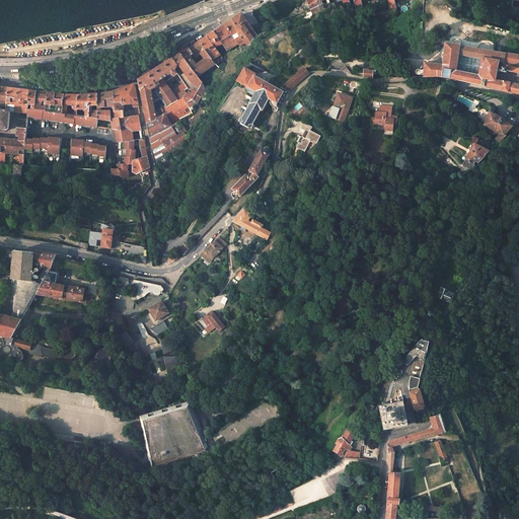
[(310,11),(322,6),(321,2),(325,0),(327,4),(328,3),(327,0),(305,0),(310,10),(310,11)]
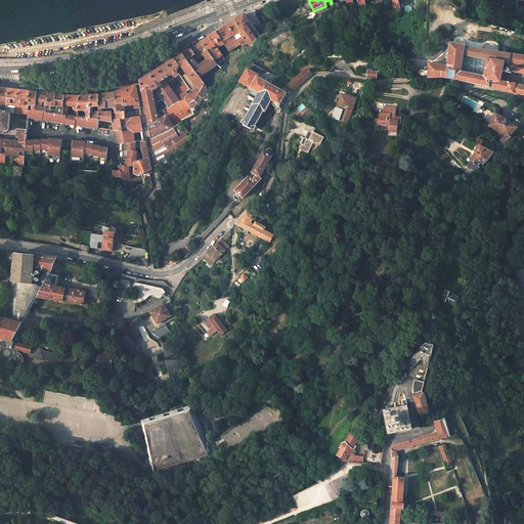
[(360,13),(367,9),(363,0),(356,0),(357,2),(359,7),(360,13)]
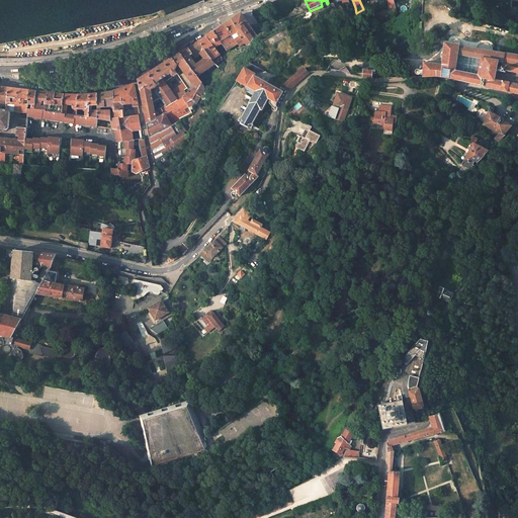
[(376,14),(390,11),(387,0),(370,0),(372,5),(376,14)]
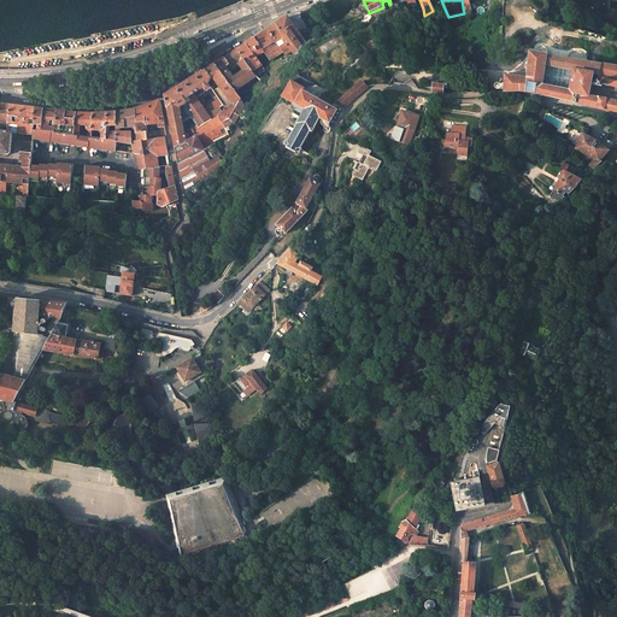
[(462,0),(464,13),(472,11),(470,0),(462,0)]
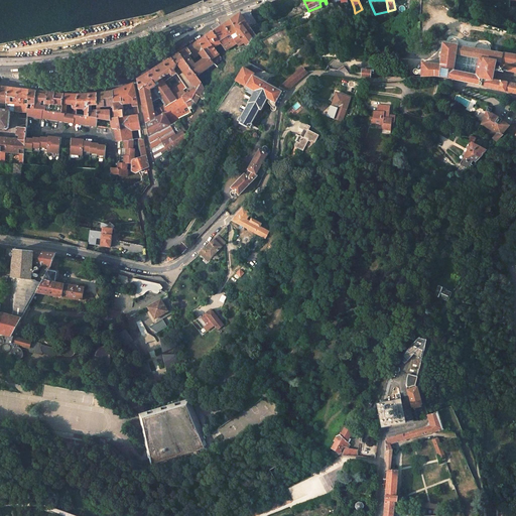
[(254,32),(250,27),(241,13),(232,20),(239,32),(233,36),(237,43),(239,45),(244,42),(249,49),(252,39),(256,35),(254,33),(254,32)]
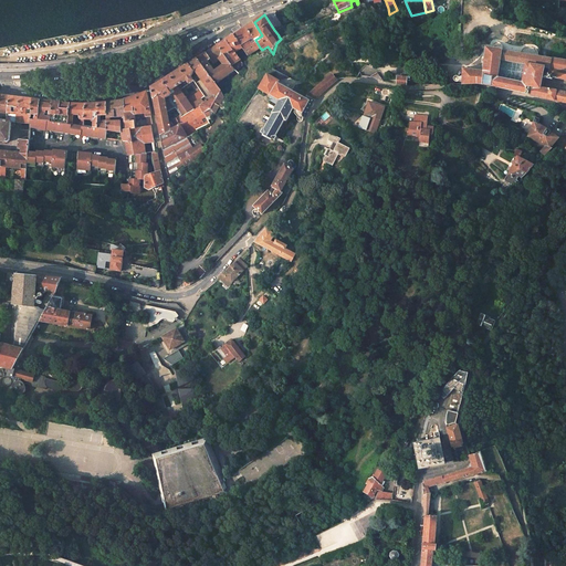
[(262,35),(254,22),(247,27),(255,40),(262,35)]
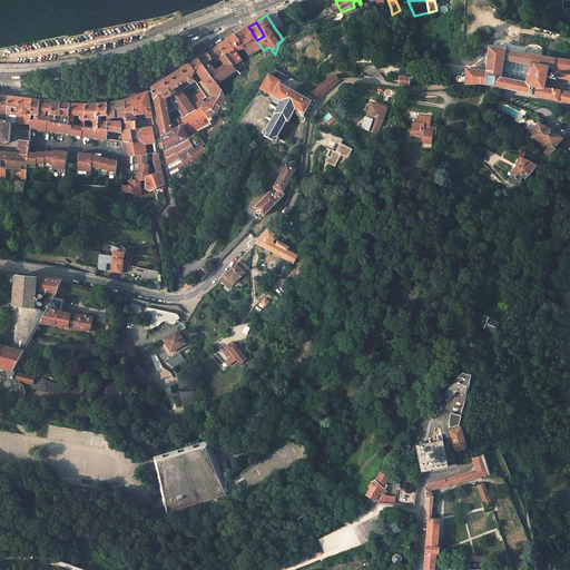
[(228,40),(218,46),(235,70),(236,71),(245,65),(237,52),(244,48),(248,56),(262,48),(257,40),(248,27),(235,36),(229,39),(228,40)]
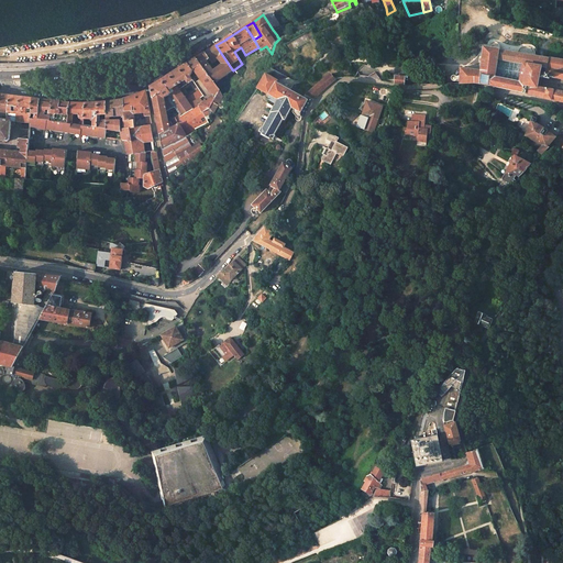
[(232,69),(216,45),(205,53),(196,58),(214,84),(232,69)]
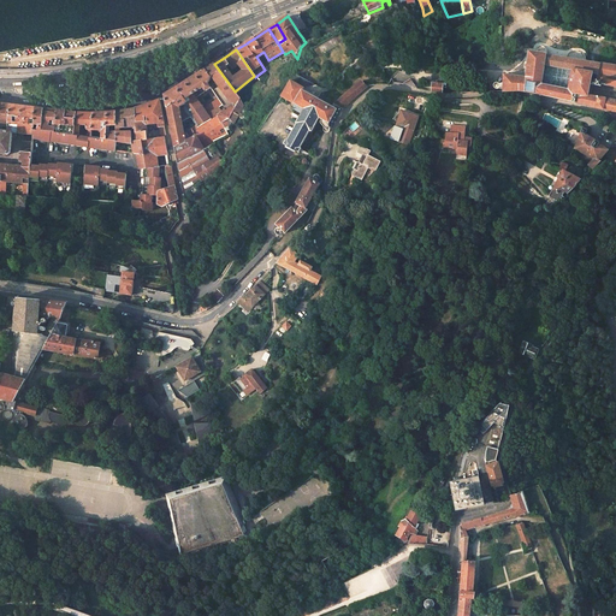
[(615,65),(529,52),(527,72),(513,70),(511,76),(504,75),(503,92),(519,92),(525,92),(534,93),(575,102),(586,105),(596,107),(596,108),(615,112),(615,65)]
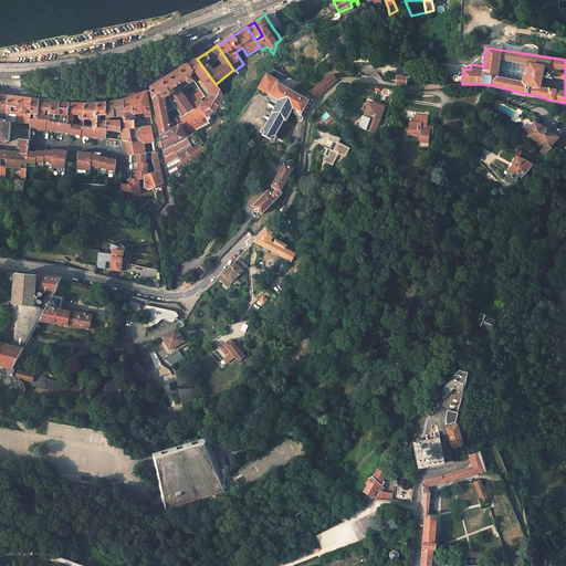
[(197,59),(191,63),(196,71),(194,72),(196,76),(197,76),(198,79),(200,77),(201,80),(212,96),(220,91),(216,84),(197,59)]
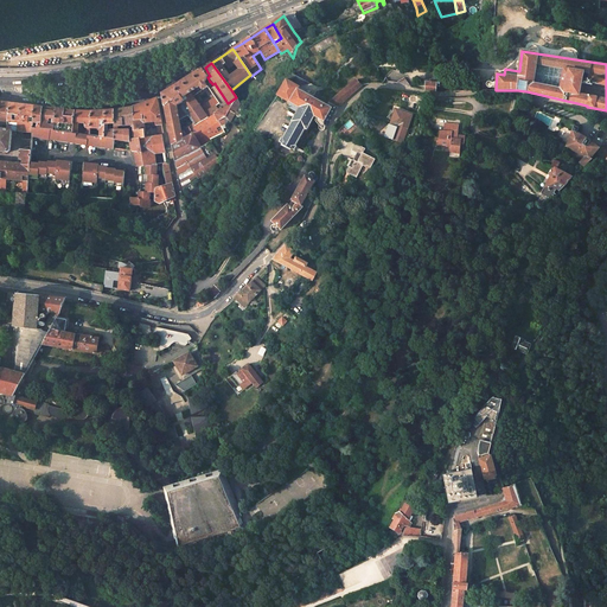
[(165,93),(163,94),(164,97),(165,107),(177,103),(185,101),(183,97),(191,93),(200,85),(203,89),(208,87),(205,82),(208,77),(210,76),(205,68),(204,68),(203,69),(203,68),(200,70),(199,70),(165,93)]
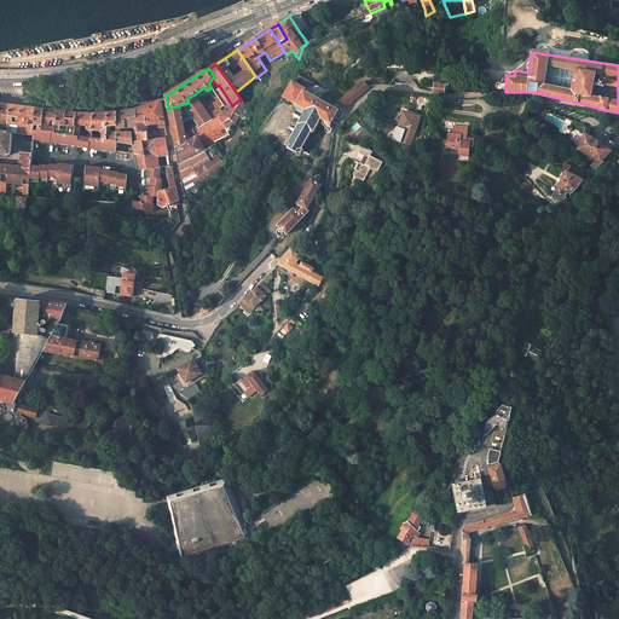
[(485,92),(505,92),(507,75),(498,74),(497,84),(485,84),(485,87),(485,92)]
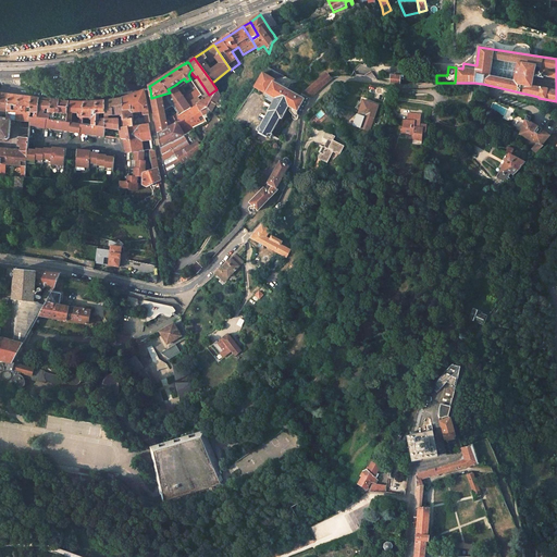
[(269,67),(264,74),(274,79),(273,82),(287,89),(293,81),(283,75),(276,72),(269,67)]
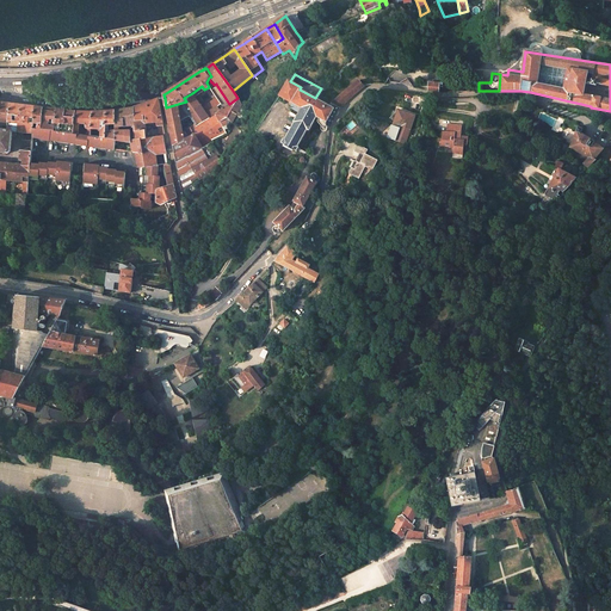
[(344,93),(332,103),(334,105),(340,107),(350,98),(362,88),(364,86),(359,80),(344,93)]
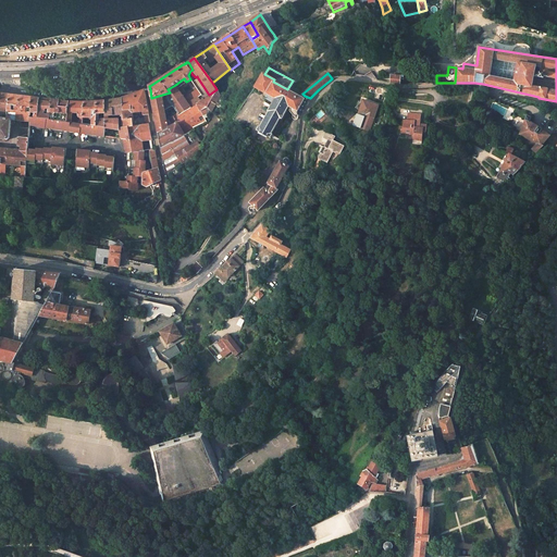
[(264,74),(255,88),(262,93),(264,93),(267,94),(273,82),(274,79),(264,74)]
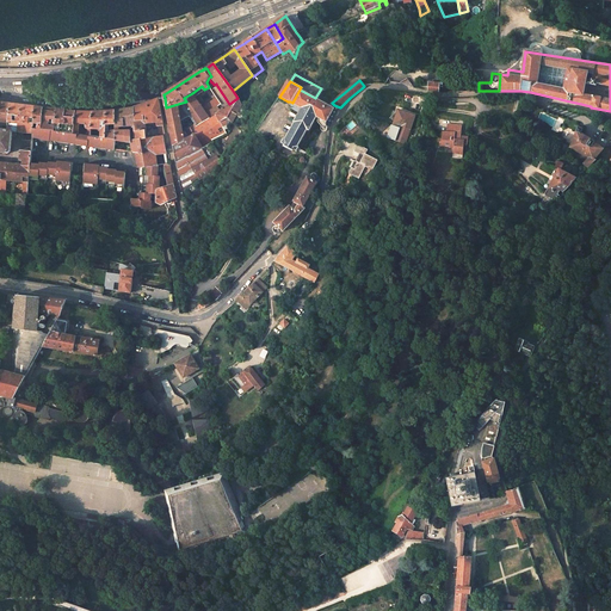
[(202,86),(192,93),(207,115),(210,119),(210,121),(217,116),(218,112),(220,111),(224,109),(221,104),(211,90),(209,87),(204,90),(202,86)]
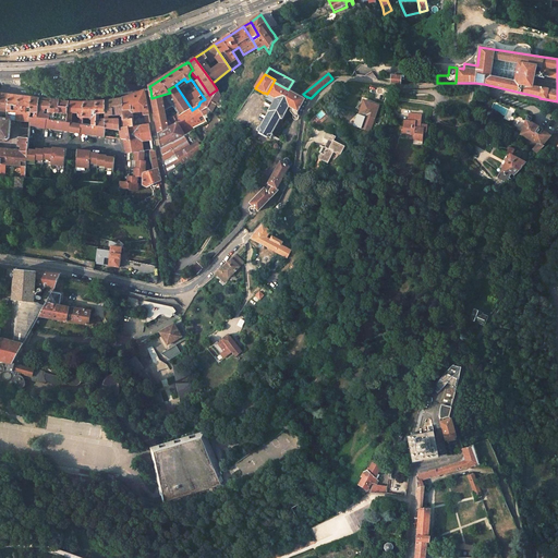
[(198,79),(193,82),(202,95),(205,99),(209,95),(198,79)]
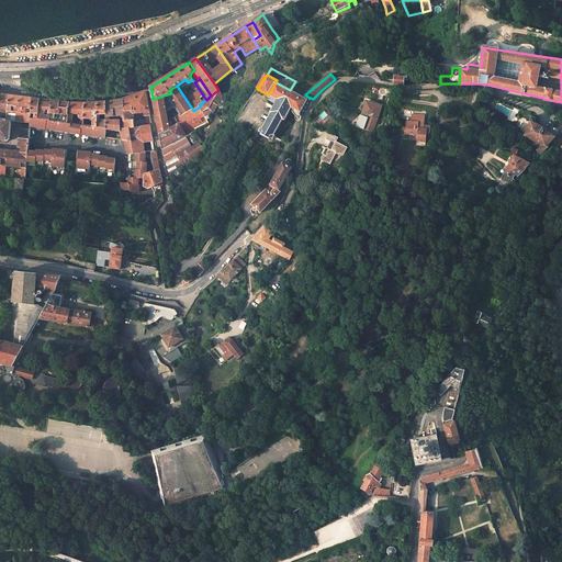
[(276,82),(269,94),(269,96),(278,100),(291,108),(301,112),(306,99),(303,98),(290,90),(276,82)]
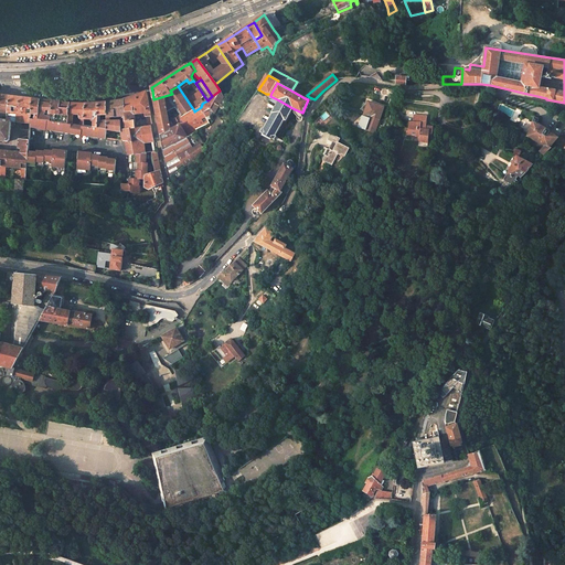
[(178,86),(170,91),(172,94),(173,95),(169,97),(173,104),(177,108),(182,117),(183,118),(194,110),(191,106),(178,86)]
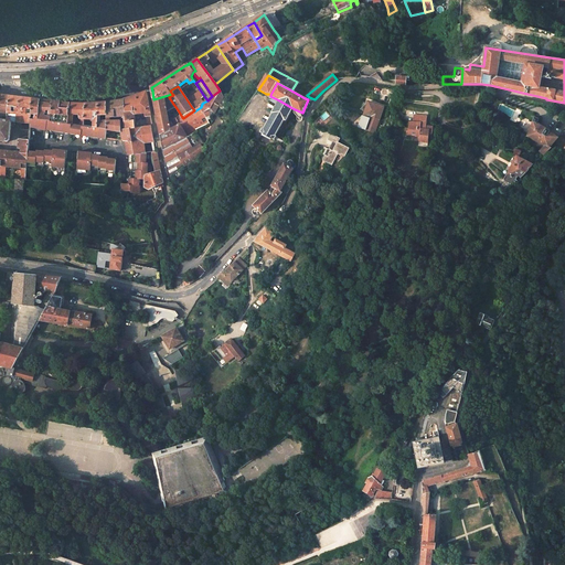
[(203,103),(202,104),(201,107),(204,113),(211,109),(220,91),(212,96),(208,100),(203,103)]
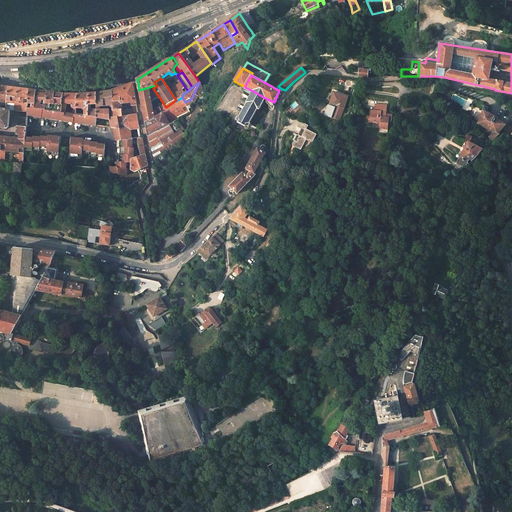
[(133,83),(113,91),(114,118),(119,117),(123,116),(122,104),(130,100),(136,98),(133,83)]
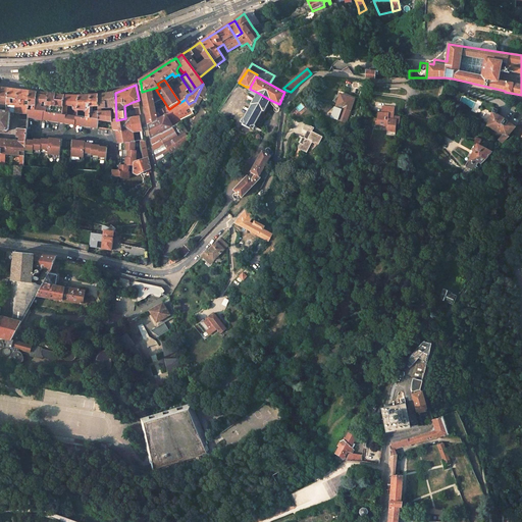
[(159,87),(152,89),(154,102),(163,100),(160,96),(156,90),(160,88),(159,87)]
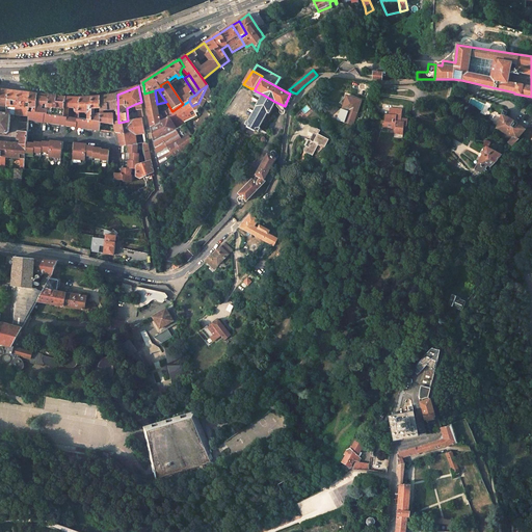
[(0,113),(7,114),(9,90),(0,89),(0,92),(0,113)]
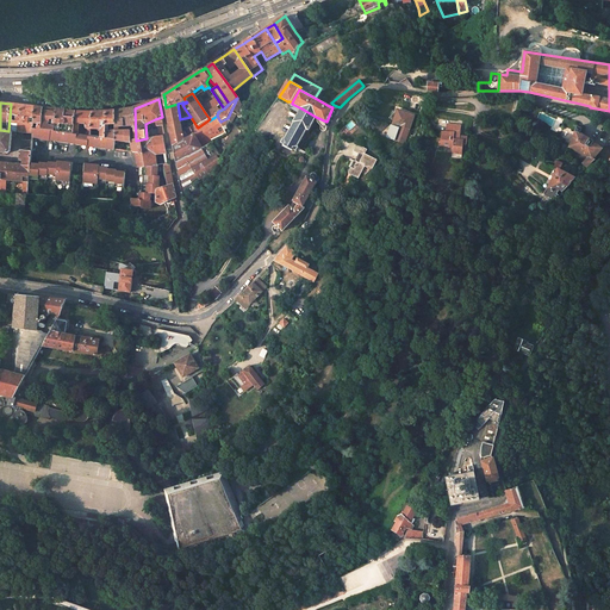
[(332,107),(327,122),(331,125),(340,107),(334,105),(331,103),(330,104),(329,106),(332,107)]
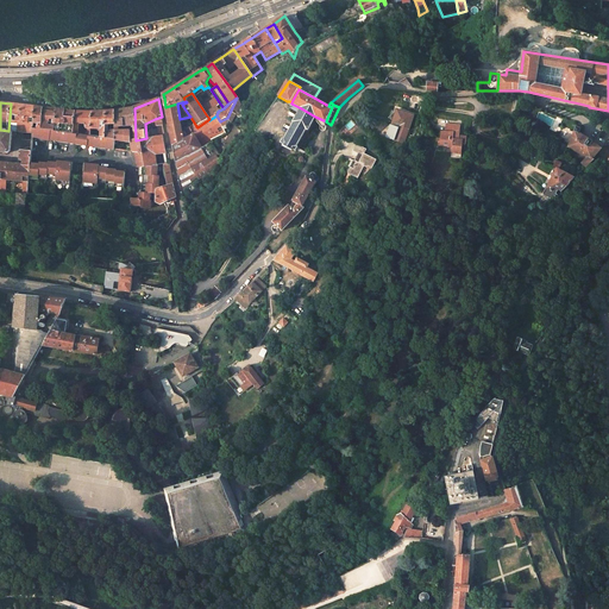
[(11,104),(8,131),(12,131),(12,132),(20,132),(35,133),(35,127),(35,123),(37,106),(24,105),(11,104)]
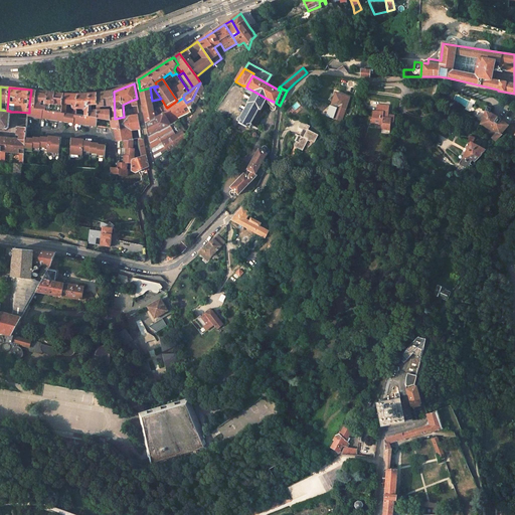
[(150,88),(140,91),(146,123),(155,119),(154,111),(152,101),(150,88)]
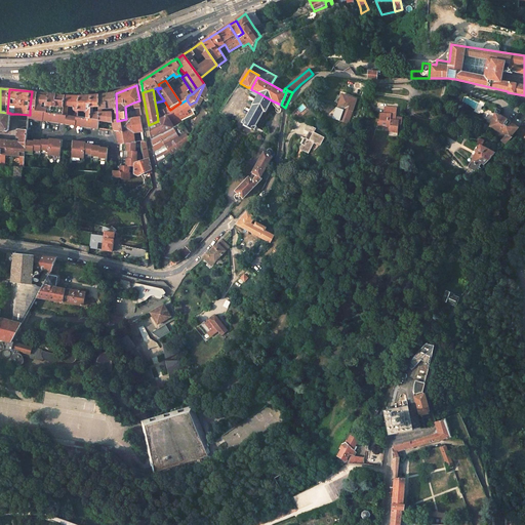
[(49,94),(38,92),(37,111),(47,113),(49,94)]
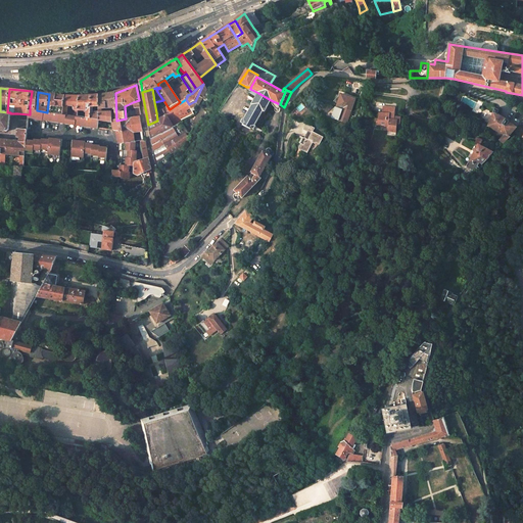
[(99,95),(99,107),(99,112),(98,120),(112,121),(116,121),(115,93),(114,93),(99,95)]
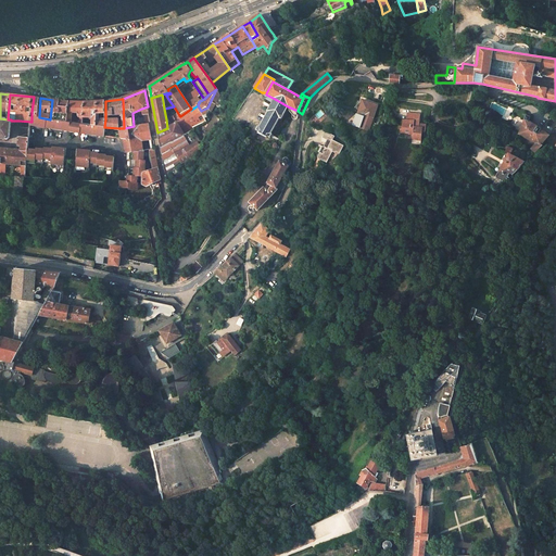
[(258,126),(256,130),(258,131),(260,131),(258,133),(266,137),(267,136),(270,138),(273,134),(272,134),(280,118),(281,118),(286,111),(288,106),(275,99),(273,103),(267,111),(268,112),(260,127),(258,126)]
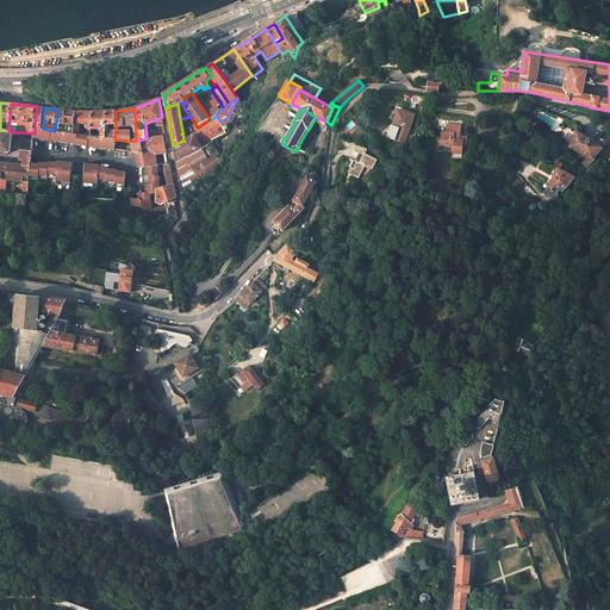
[(415,116),(398,110),(394,119),(393,123),(392,124),(399,126),(398,129),(394,141),(404,143),(408,134),(409,130),(415,116)]
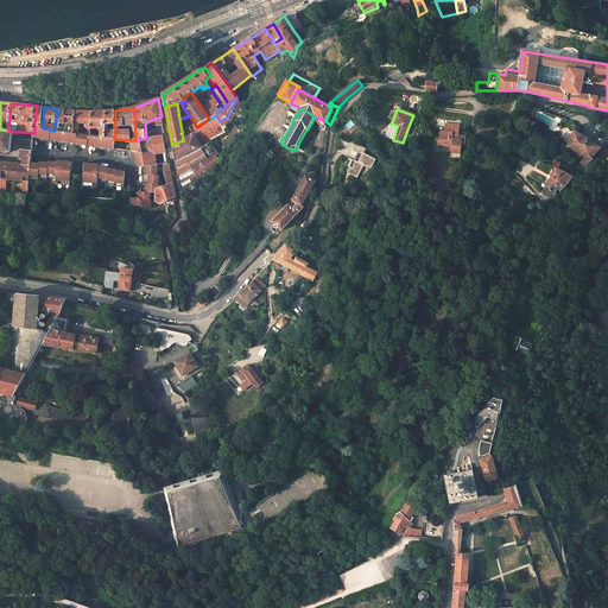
[(74,133),(76,111),(70,111),(65,111),(64,119),(67,120),(67,121),(67,122),(64,124),(64,132),(74,133)]
